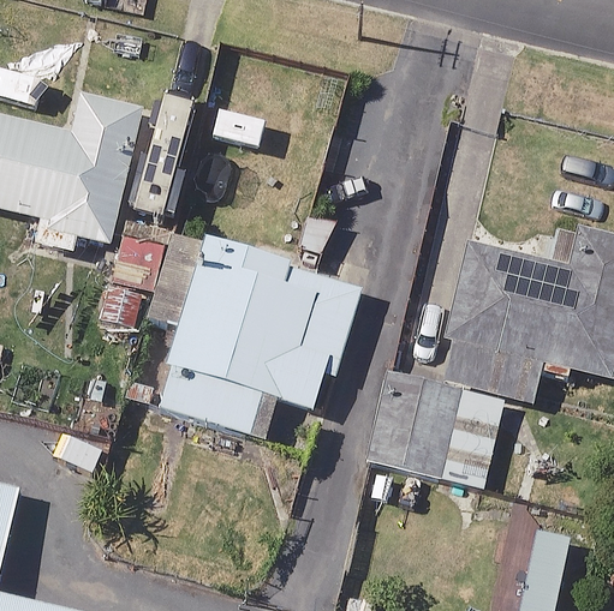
[(143,107),(77,91),(69,130),(0,114),(0,208),(42,217),(36,243),(75,251),(78,235),(111,244),(143,107)]
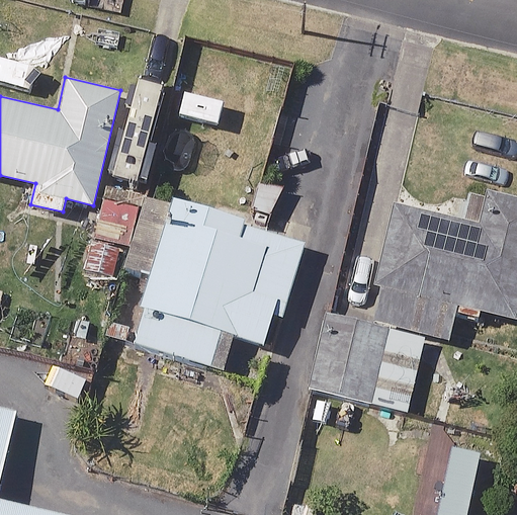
[(138,191),(106,183),(84,264),(116,272),(138,191)]
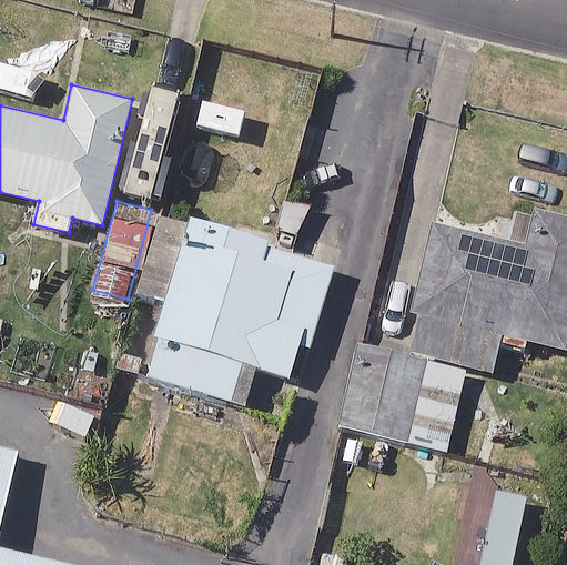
[(407,351),(467,365),(490,371),(496,344),(528,352),(530,342),(565,350),(566,342),(566,220),(503,204),(495,241),(437,226),(407,351)]
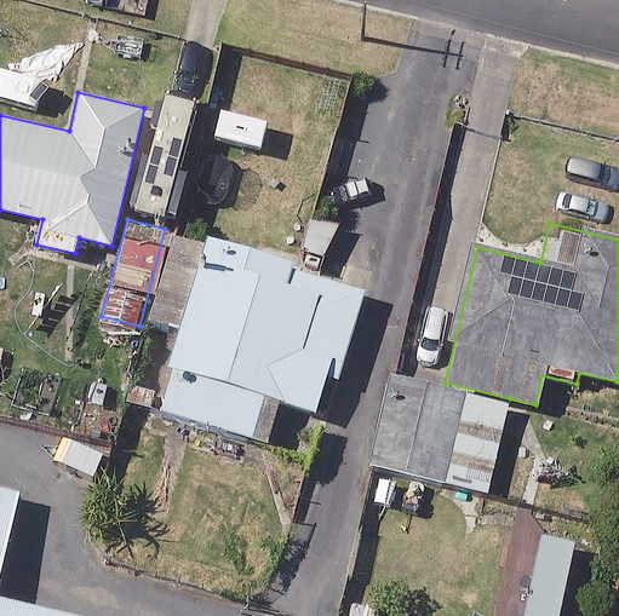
[(148,324),(184,335),(162,410),(267,442),(280,399),(327,414),(364,292),(229,252),(176,235),(148,324)]
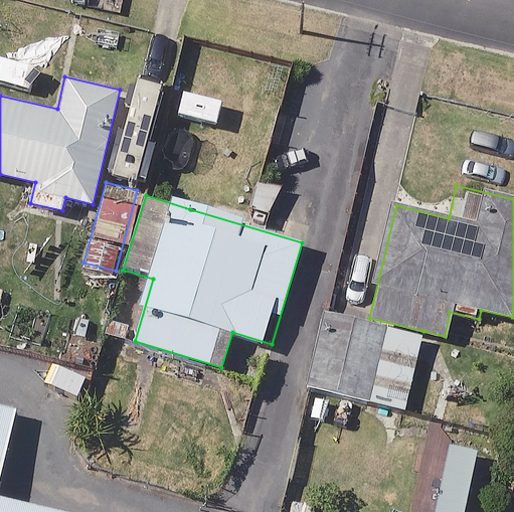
[(405,407),(423,331),(369,318),(332,309),(314,385),(405,407)]
